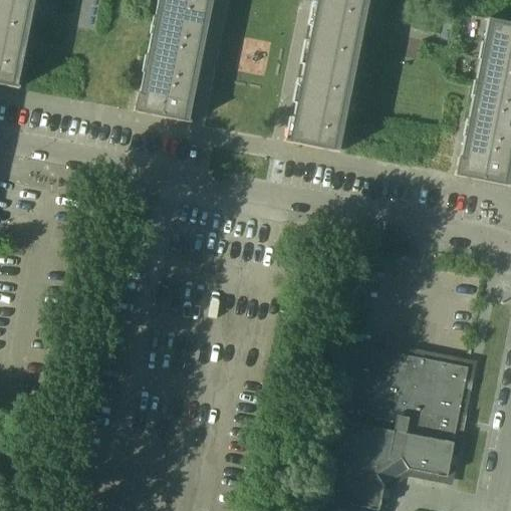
[(0,0),(0,81),(20,86),(20,84),(13,83),(19,53),(25,25),(30,26),(33,8),(34,0),(0,0)]
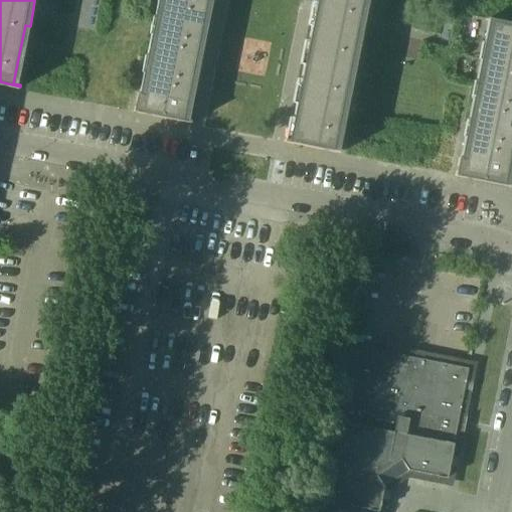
[(136,108),(136,110),(192,121),(192,120),(195,104),(193,103),(194,100),(197,82),(201,64),(205,43),(208,25),(212,5),(213,3),(208,2),(208,0),(160,0),(157,15),(155,24),(149,54),(149,56),(146,69),(142,93),(139,109),(137,108),(136,108)]
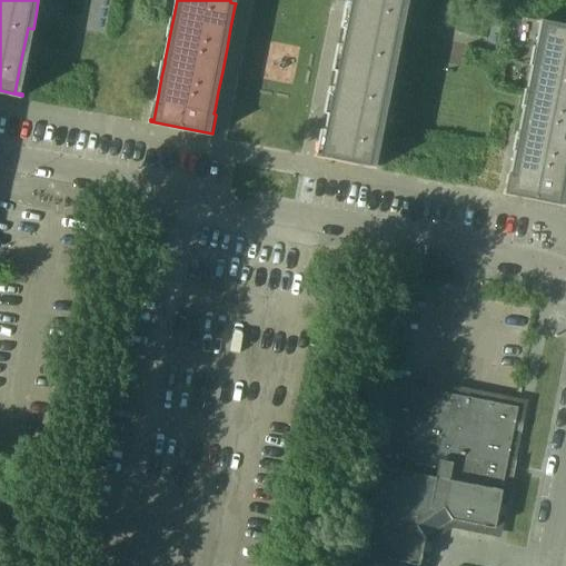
[(317,152),(317,155),(331,157),(378,167),(378,165),(370,164),(376,132),(384,97),(389,98),(393,79),(397,56),(401,36),(406,12),(408,0),(351,0),(347,27),(344,43),(338,69),(335,86),(335,87),(337,87),(330,123),(324,155),(317,152)]
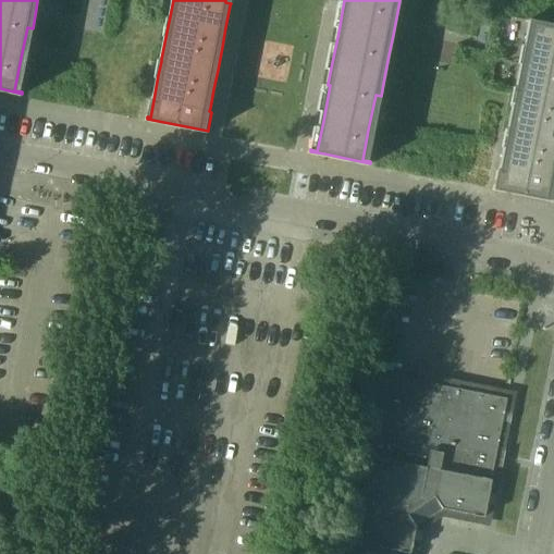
[(495,186),(495,188),(553,200),(553,23),(530,19),(530,21),(536,22),(531,45),(528,62),(524,87),(518,86),(514,105),(509,127),(509,130),(506,147),(501,170),(497,187),(495,186)]
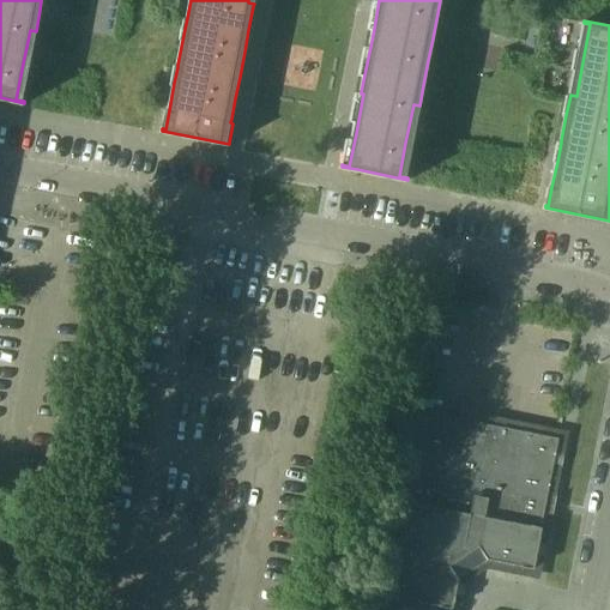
[(561,436),(427,410),(387,609),(452,609),(459,579),(467,580),(488,567),(506,571),(507,562),(535,567),(561,436)]
